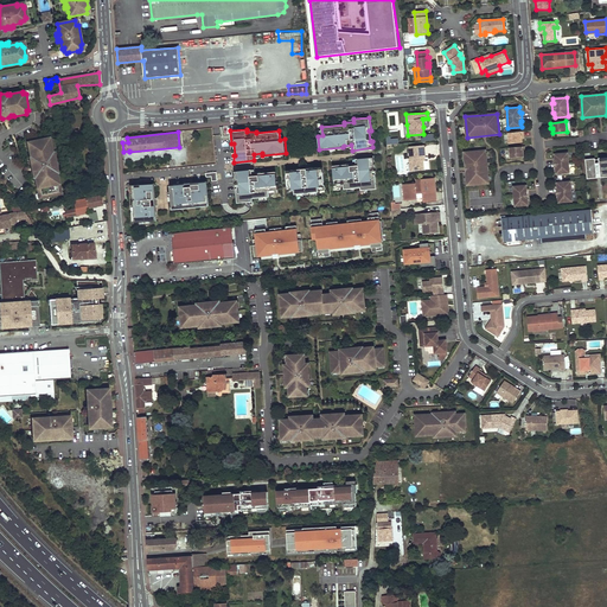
[(523,132),(509,133),(509,144),(523,142),(522,139),(522,136),(524,136),(523,132)]
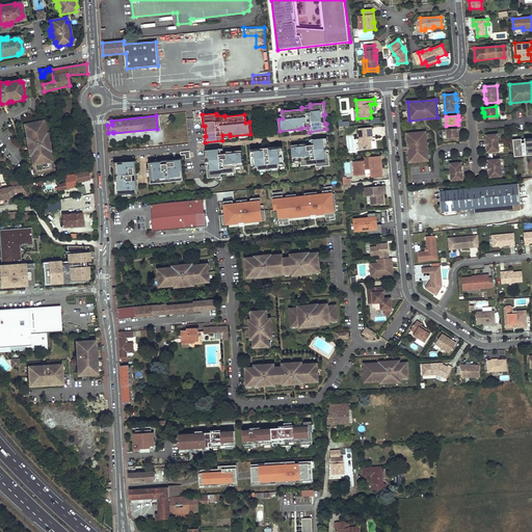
[(27,127),(24,127),(27,138),(28,137),(28,140),(27,140),(29,151),(30,151),(31,156),(30,156),(33,169),(34,169),(35,174),(42,173),(42,171),(47,170),(47,171),(53,169),(52,165),(53,165),(50,152),(49,152),(48,150),(50,150),(48,136),(46,136),(45,134),(46,133),(44,123),(42,124),(41,121),(26,124),(27,127)]
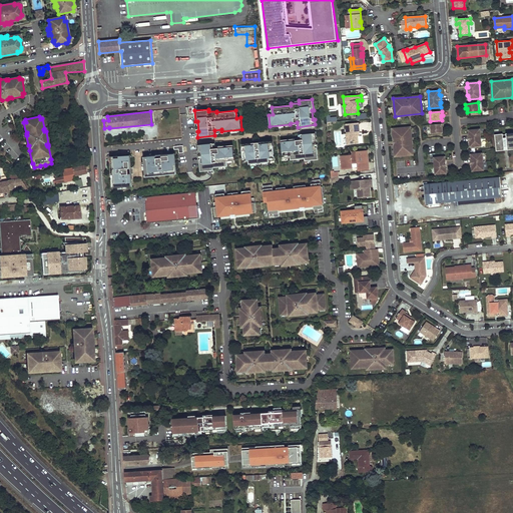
[(359,123),(346,124),(347,134),(346,134),(347,139),(350,139),(350,144),(359,143),(361,143),(362,141),(362,135),(359,136),(358,136),(358,133),(359,133),(360,133),(359,123)]
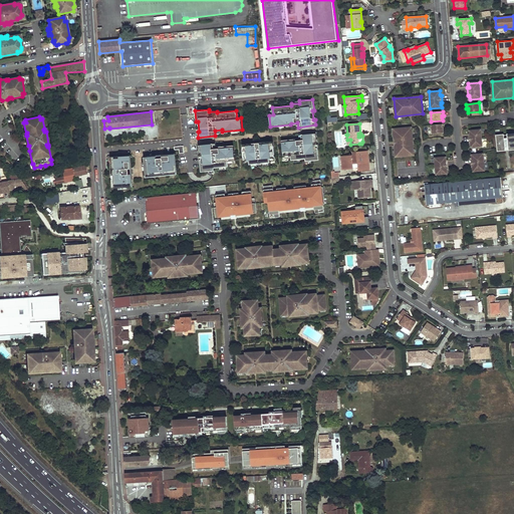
[(445,124),(432,125),(433,135),(444,134),(443,130),(443,129),(445,129),(445,124)]
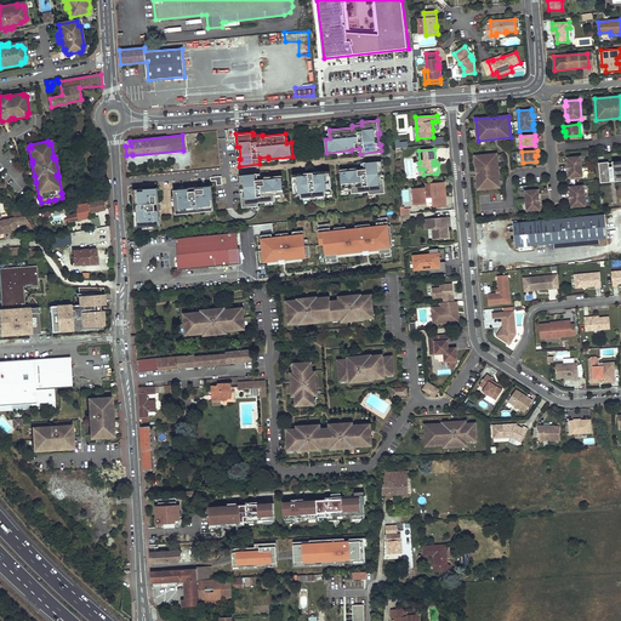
[(500,187),(497,154),(476,157),(478,189),(500,187)]
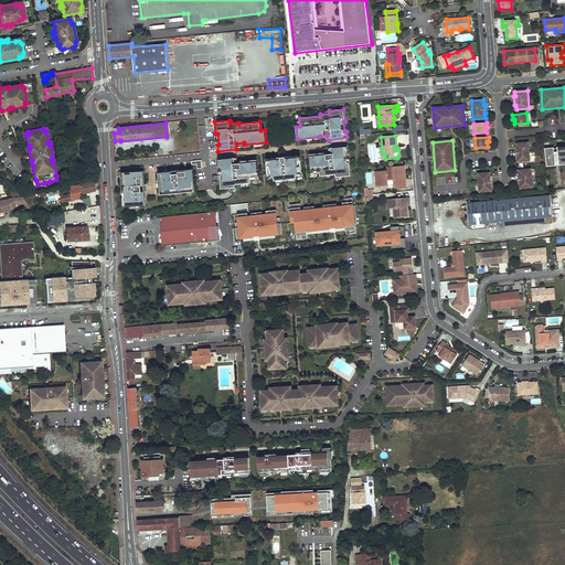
[(531,161),(529,142),(516,144),(516,147),(516,149),(515,149),(516,157),(518,157),(518,159),(518,162),(531,161)]
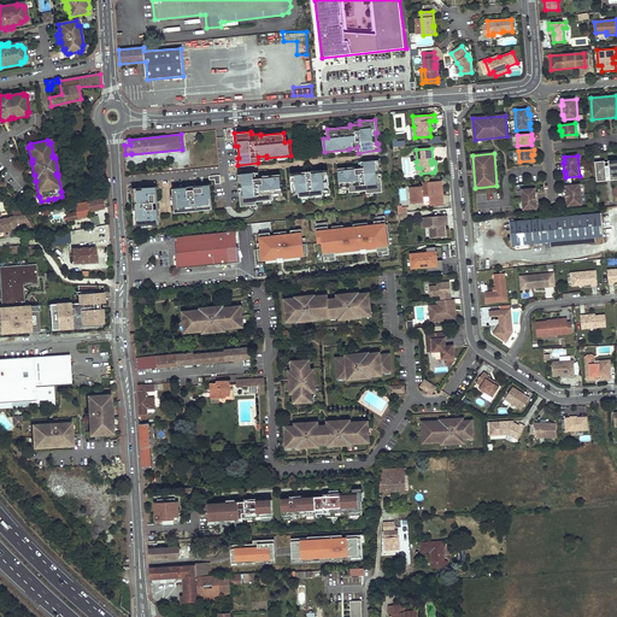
[(353,166),(339,169),(340,187),(348,186),(350,192),(358,191),(366,191),(366,193),(382,192),(381,177),(380,177),(378,166),(380,166),(380,160),(359,162),(359,169),(353,169),(353,166)]
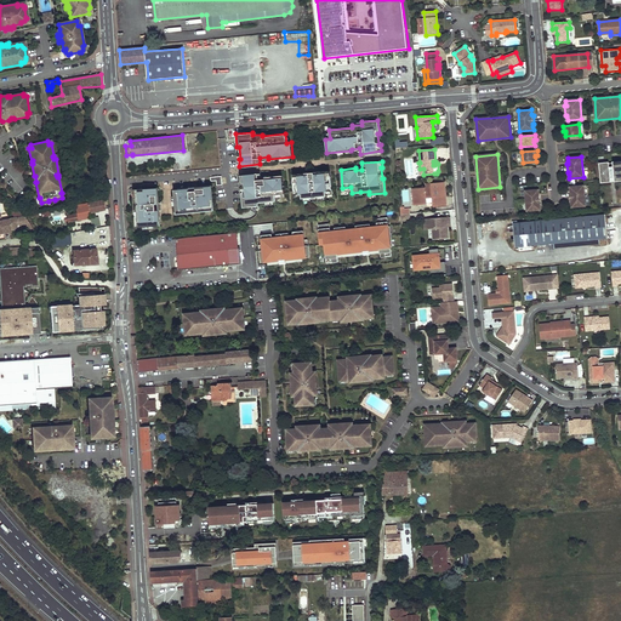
[(610,178),(608,163),(598,164),(600,180),(610,178)]
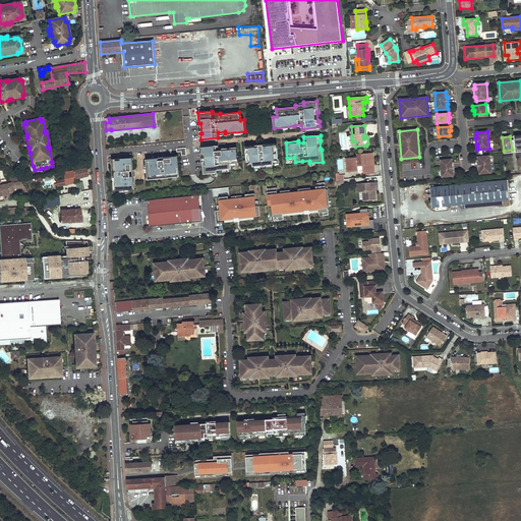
[(277,143),(245,146),(247,163),(252,163),(252,166),(262,165),(262,166),(266,166),(266,165),(274,164),(273,161),(279,160),(277,143)]
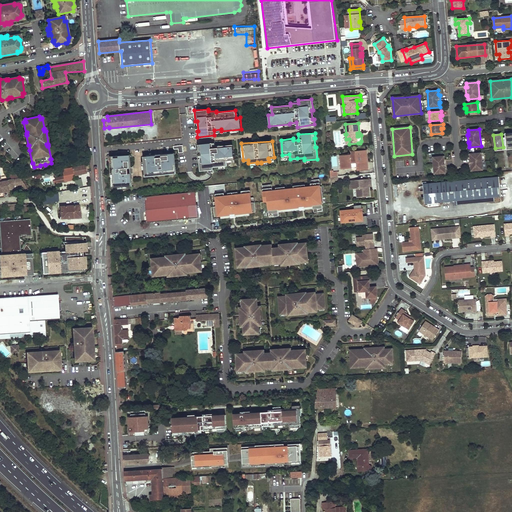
[(227,160),(234,159),(233,144),(220,146),(221,147),(215,147),(215,142),(198,144),(200,170),(210,169),(213,169),(213,167),(227,165),(227,160)]
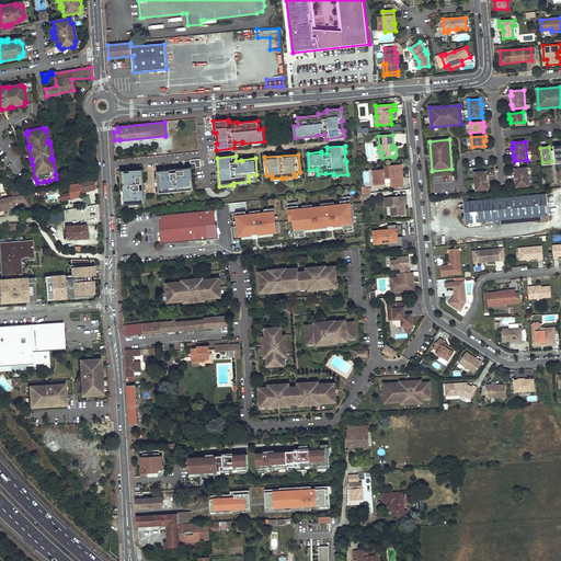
[(397,168),(397,165),(386,167),(386,170),(373,171),(375,184),(386,183),(385,179),(391,178),(392,186),(403,185),(401,168),(397,168)]
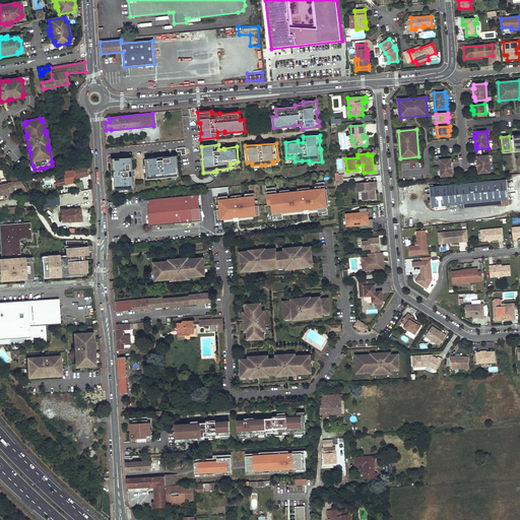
[(157,157),(145,158),(147,179),(155,178),(154,176),(161,176),(161,178),(179,176),(177,155),(165,156),(165,155),(157,156),(157,157)]
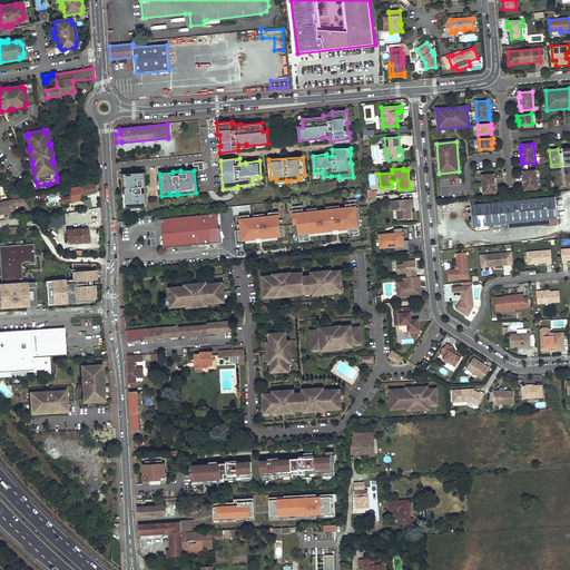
[(538,189),(536,170),(523,172),(523,175),(523,177),(522,177),(523,185),(524,185),(524,187),(524,190),(538,189)]
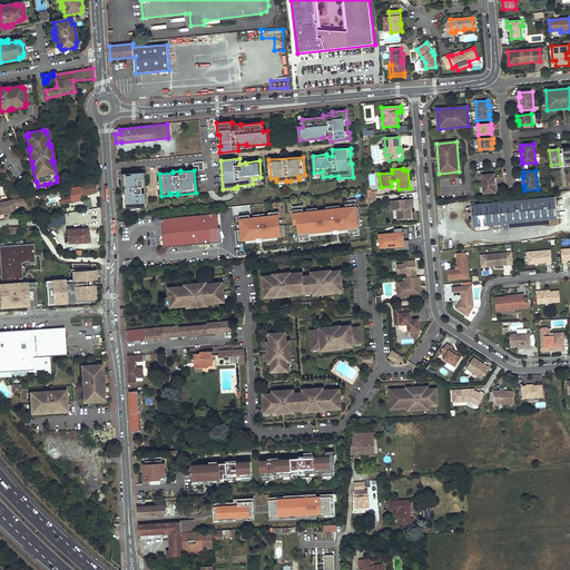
[(145,172),(123,173),(124,192),(126,192),(126,198),(124,199),(124,209),(147,208),(146,194),(147,194),(147,187),(146,187),(145,172)]
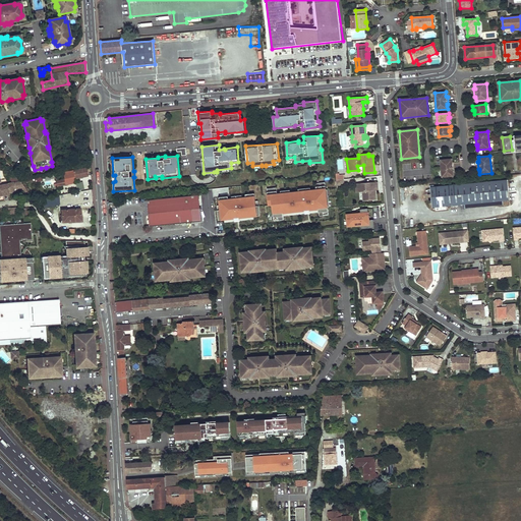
[(452,159),(441,160),(442,177),(454,176),(454,173),(453,171),(455,171),(454,164),(453,164),(453,163),(452,159)]
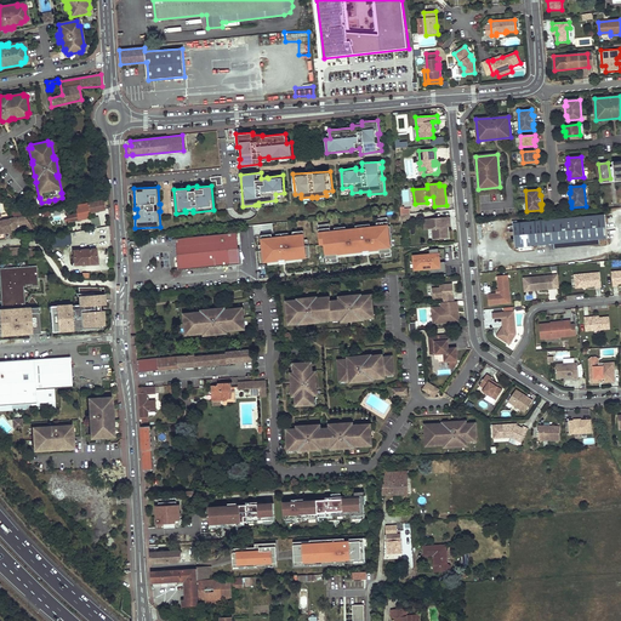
[(78,220),(90,218),(89,212),(106,210),(103,200),(86,203),(86,204),(75,206),(77,214),(78,220)]
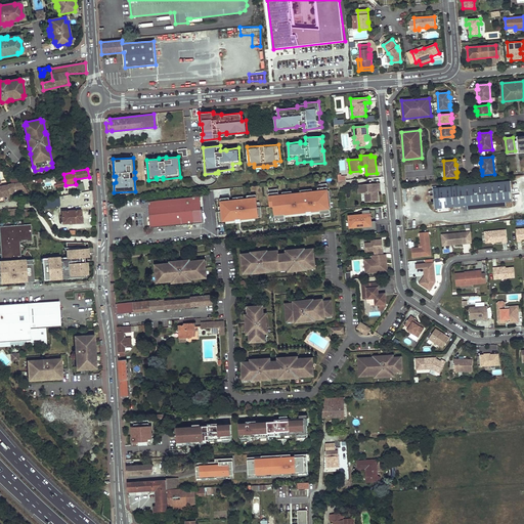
[(18,191),(18,193),(26,191),(20,175),(8,179),(13,193),(18,191)]
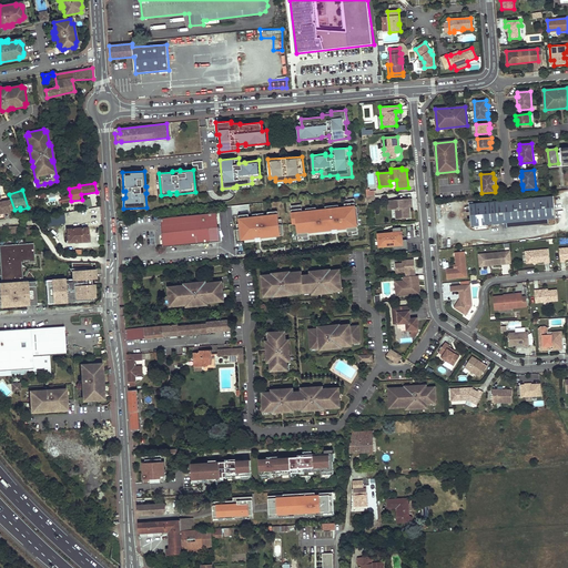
[(470,204),(472,226),(556,219),(554,198),(470,204)]
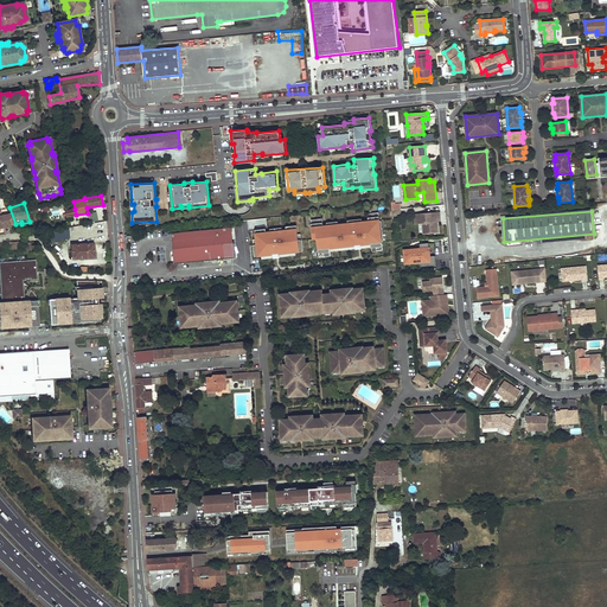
[(323,219),(310,221),(312,240),(317,238),(319,259),(331,257),(330,249),(371,244),(371,251),(382,250),(378,212),(366,213),(368,221),(323,227),(323,219)]
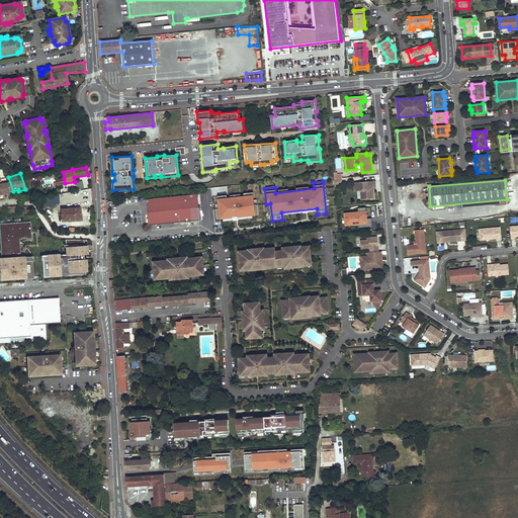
[(375,181),(359,182),(359,190),(361,190),(362,200),(374,199),(373,189),(373,186),(375,186),(375,181)]
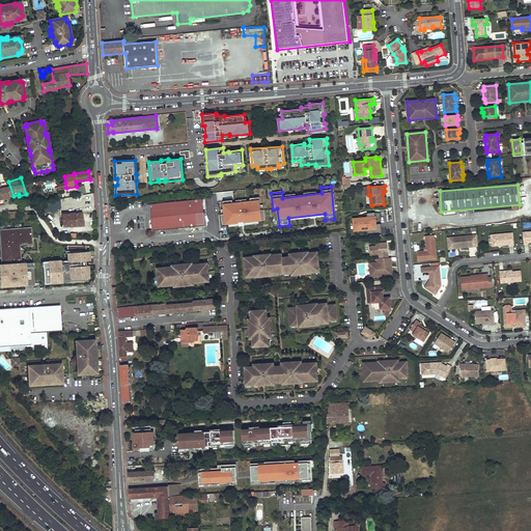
[(0,199),(9,198),(8,196),(7,187),(0,188),(0,199)]
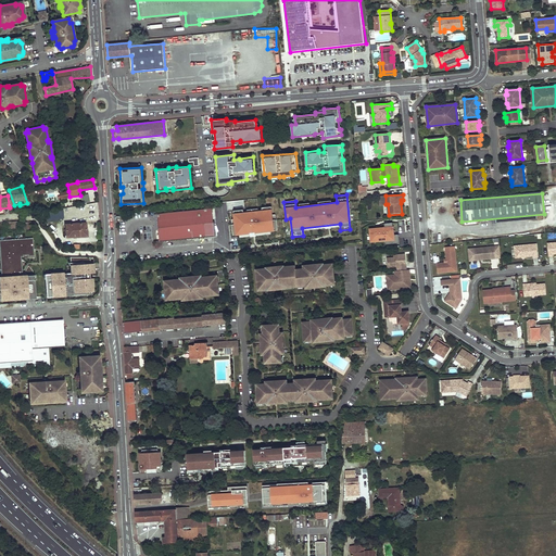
[(249,205),(231,207),(234,235),(275,231),(274,214),(280,214),(279,203),(258,204),(258,203),(252,204),(252,205),(249,205)]
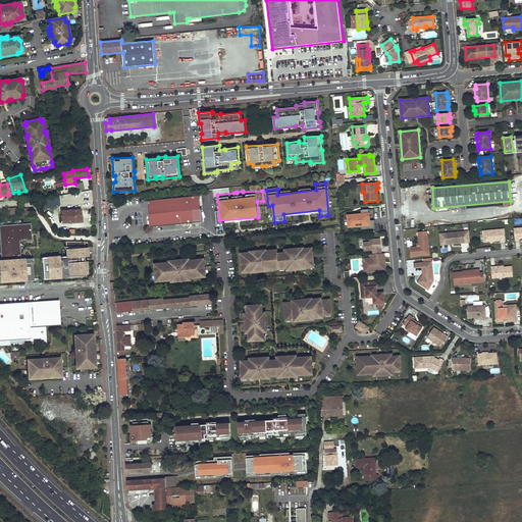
[(199,196),(148,200),(150,226),(201,221),(199,196)]
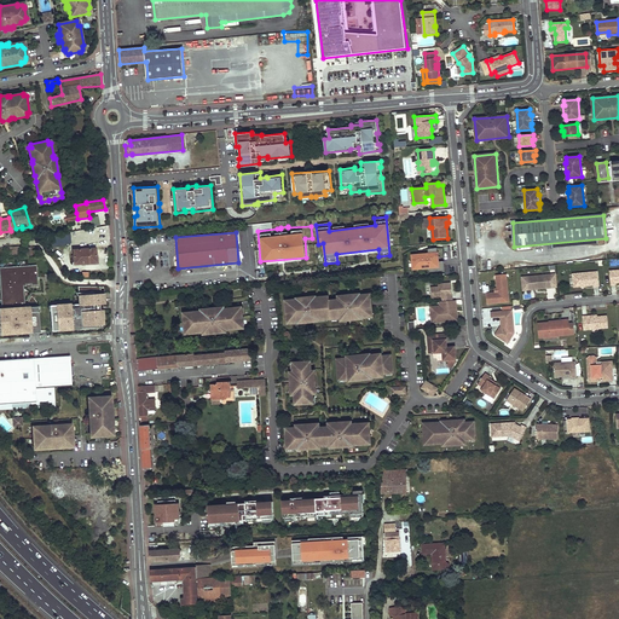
[(58,237),(61,246),(71,243),(69,235),(58,237)]
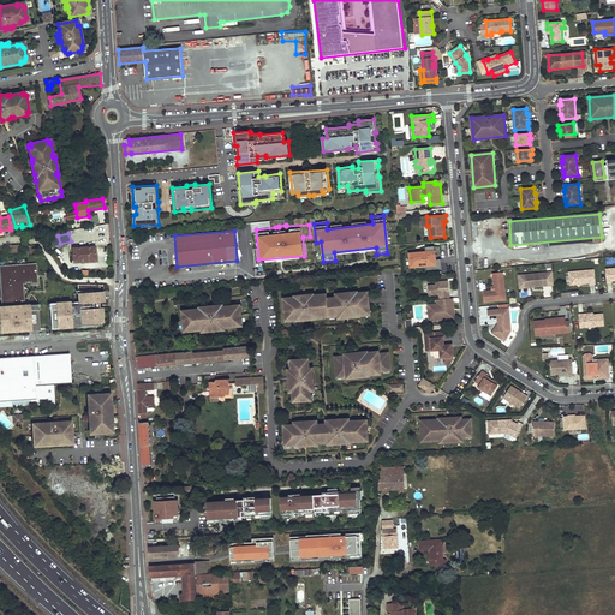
[(73,248),(75,262),(96,261),(95,246),(73,248)]
